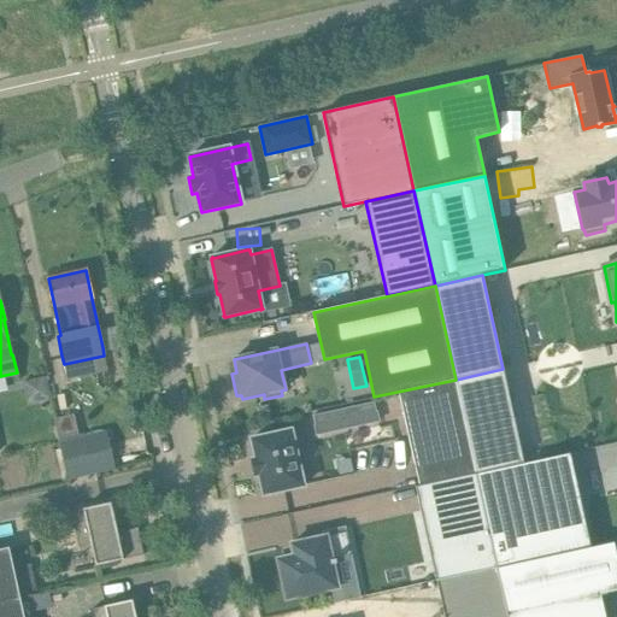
[(503,369),(456,380),(476,474),(523,463),(503,369)]
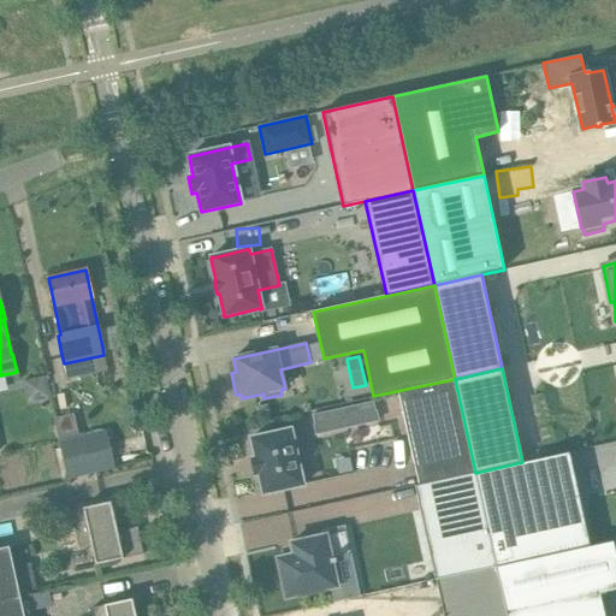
[(45,375),(23,380),(28,402),(49,397),(45,375)]
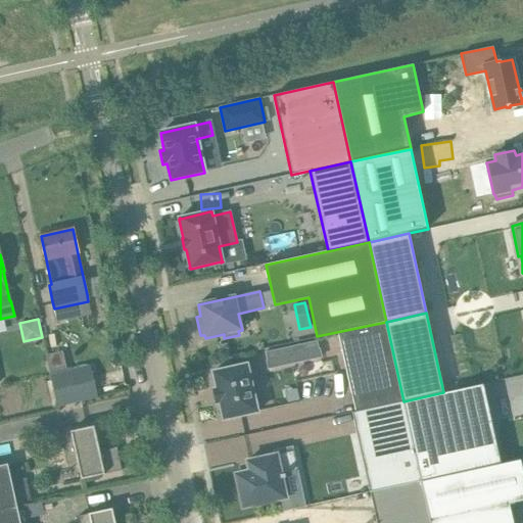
[(403,401),(386,322),(338,332),(355,412),(403,401)]
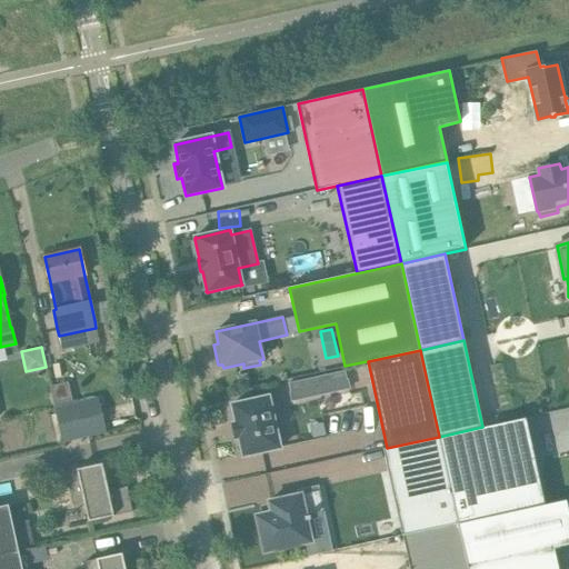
[(289,383),(292,401),(349,388),(346,371),(345,371),(289,383)]
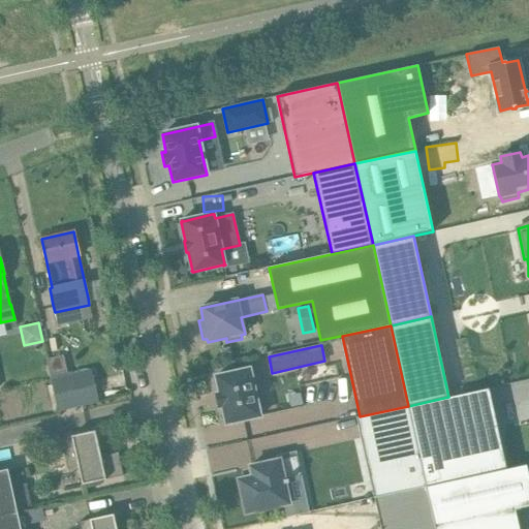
[(229,347),(219,349),(222,361),(232,359),(229,347)]
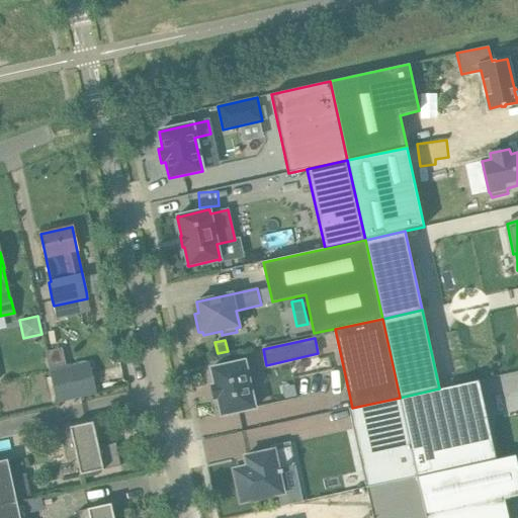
[(249,377),(248,377),(244,361),(210,368),(213,382),(214,385),(213,385),(210,386),(213,400),(218,399),(221,416),(255,408),(251,392),(252,392),(256,391),(253,376),(249,377)]
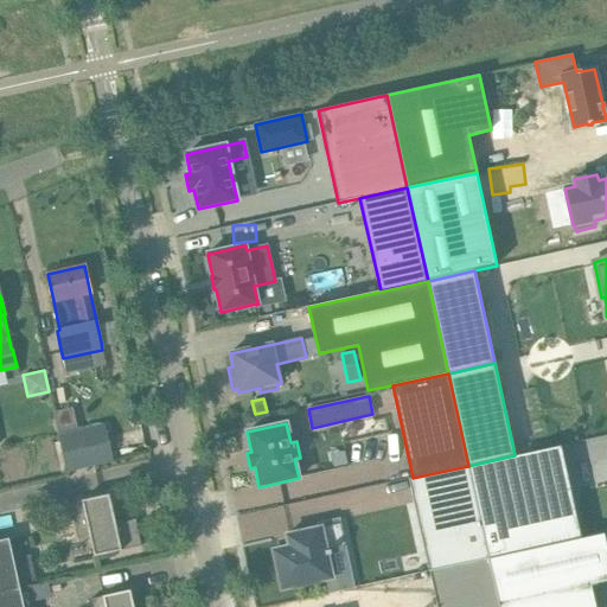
[(103,426),(59,435),(68,472),(112,461),(103,426)]
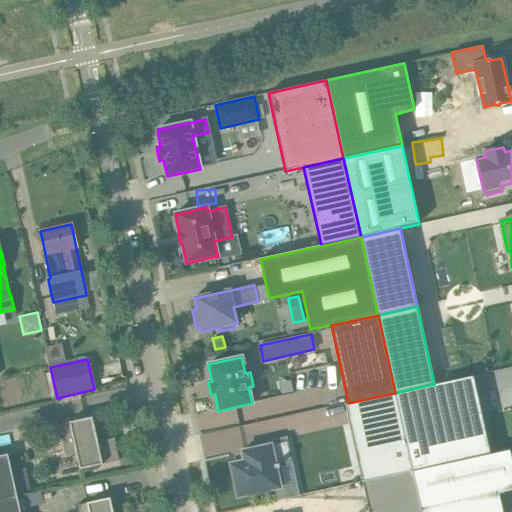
[(490,454),(473,376),(434,384),(395,393),(412,471),(490,454)]
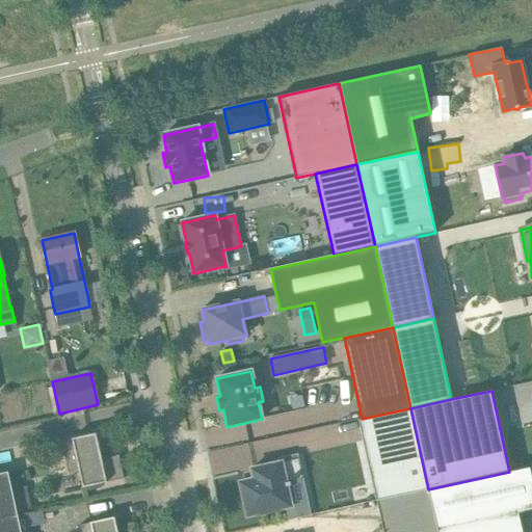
[(531,406),(508,413),(520,460),(531,457),(531,406)]
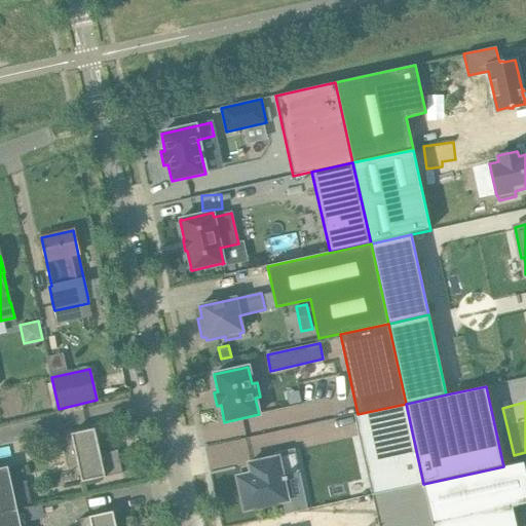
[(372,495),(423,484),(406,404),(353,415),(372,495)]
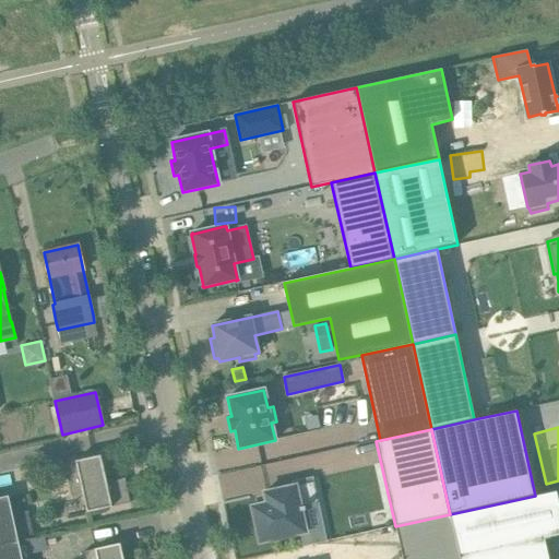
[(106,483),(100,455),(64,464),(71,496),(82,494),(86,513),(93,511),(93,515),(107,512),(106,509),(130,503),(125,478),(106,483)]
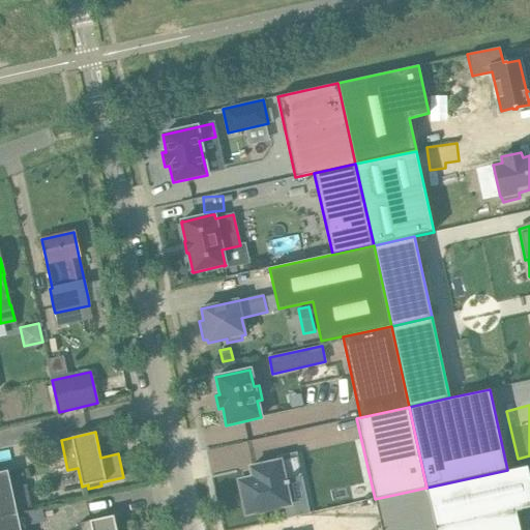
[(253,477),(238,480),(245,514),(286,506),(288,518),(308,513),(301,479),(296,453),(277,458),(277,462),(251,468),(253,477)]
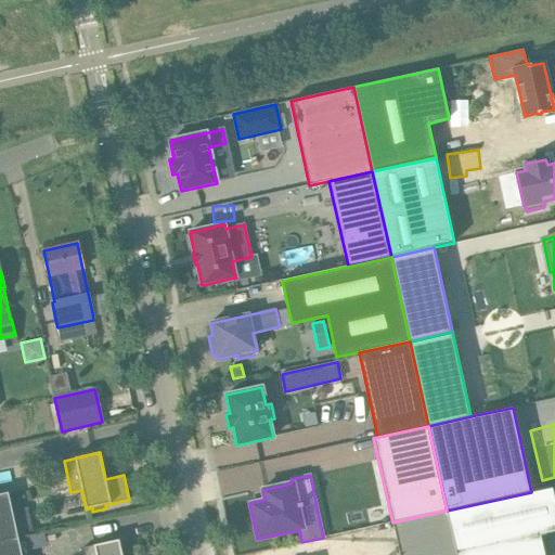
[(544,554),(541,536),(554,532),(554,499),(553,488),(447,512),(456,554),(544,554)]
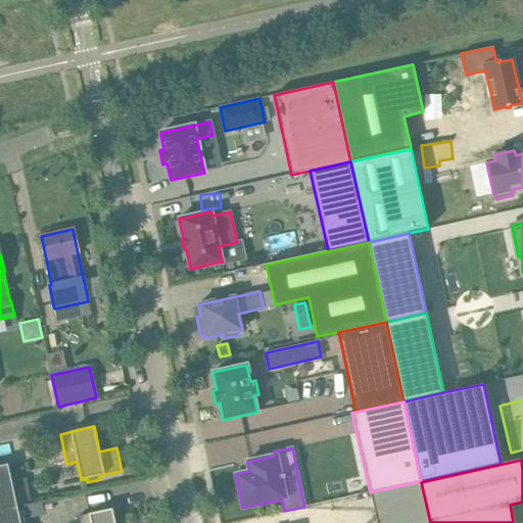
[(0,510),(17,507),(7,464),(0,465),(0,510)]
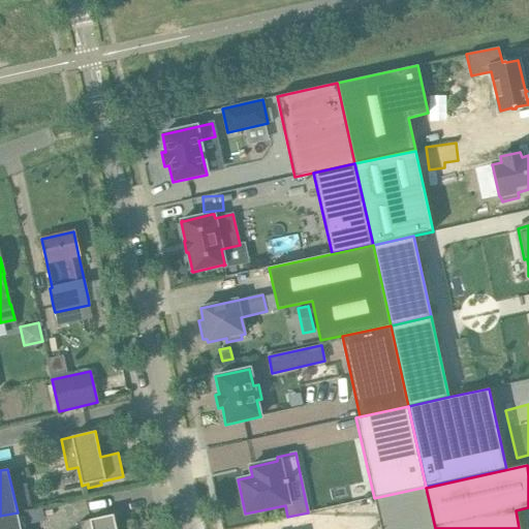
[(434,528),(426,487),(374,498),(380,528),(434,528)]
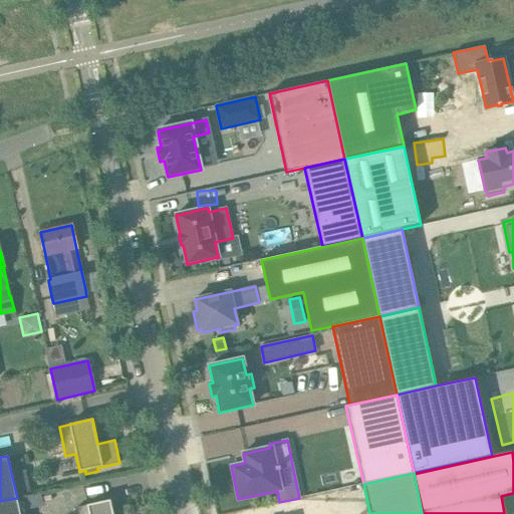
[(20,513),(17,498),(0,501),(0,513),(20,513)]
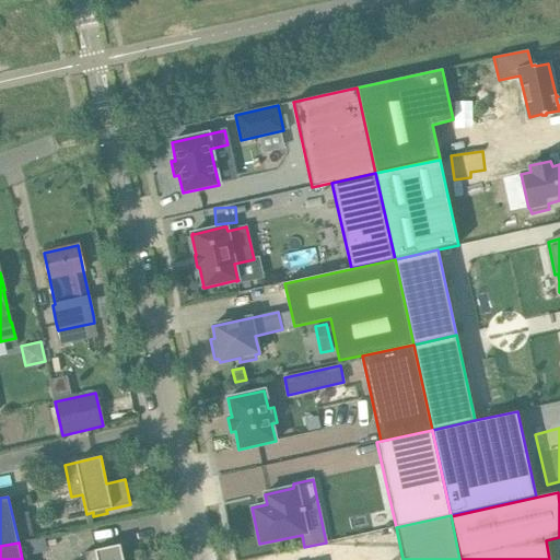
[(123,559),(120,545),(84,552),(85,559),(123,559)]
